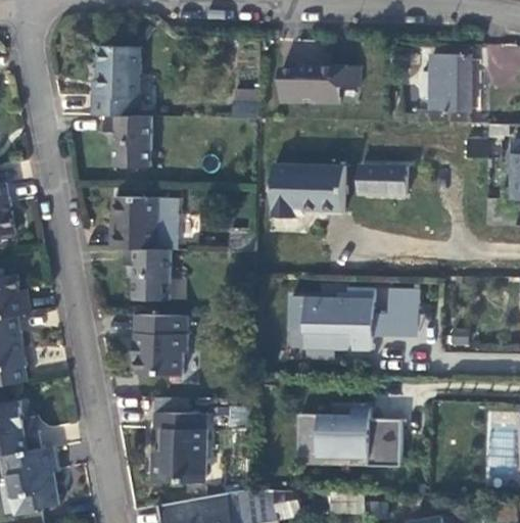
[(91,95),(91,113),(104,114),(137,115),(139,46),(98,45),(97,81),(97,95),(91,95)]
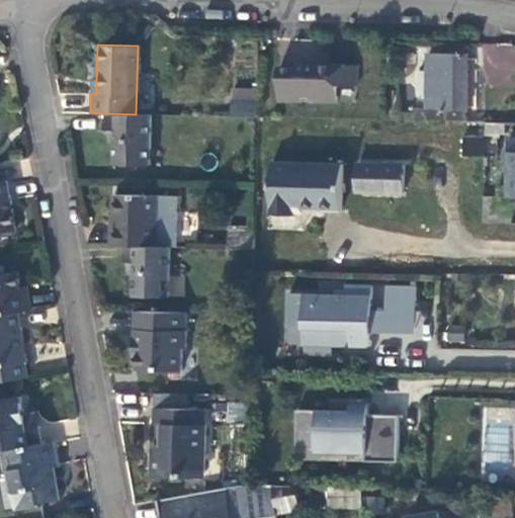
[(412,111),(412,119),(424,119),(464,120),(465,54),(425,54),(425,70),(416,70),(416,94),(424,94),(423,111),(412,111)]
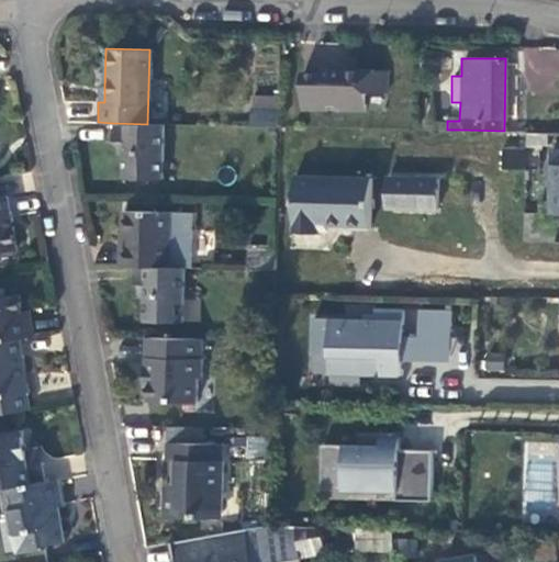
[(300,74),(299,109),(364,110),(364,92),(384,92),(386,71),(321,70),(320,74),(300,74)]
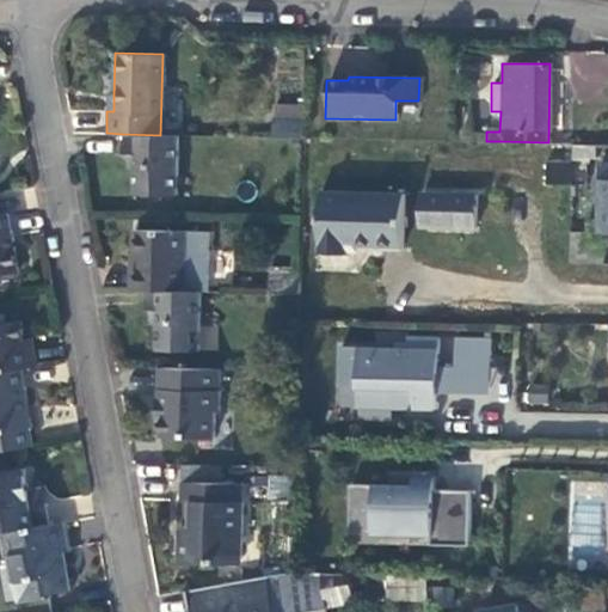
[(271,105),(271,120),(301,120),(302,105),(271,105)]
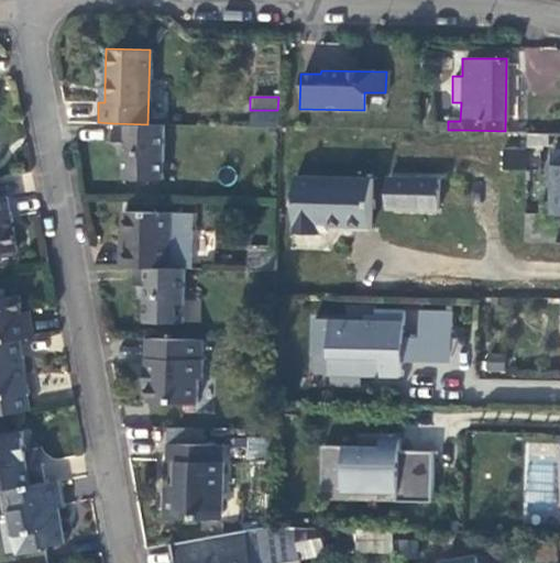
[(250,110),(250,127),(277,127),(277,125),(277,110),(250,110)]
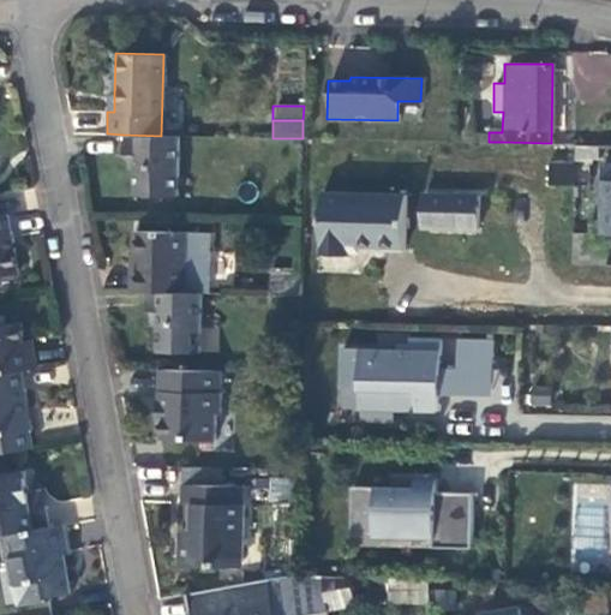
[(161,136),(123,135),(121,154),(126,154),(133,155),(133,168),(133,195),(175,196),(177,136),(161,136)]
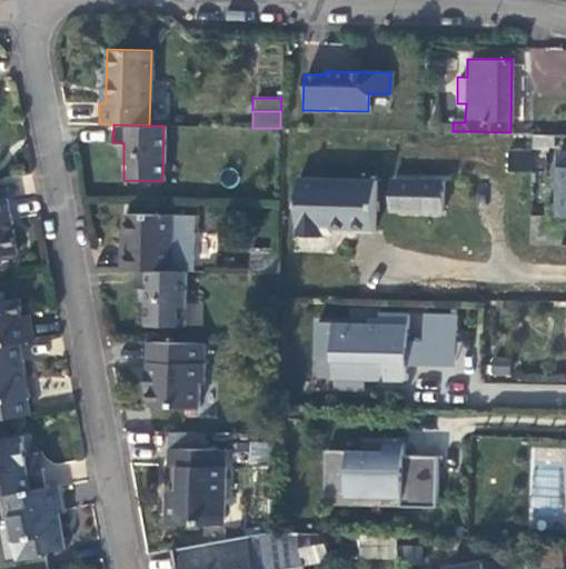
[(530,171),(530,151),(508,150),(507,170),(530,171)]
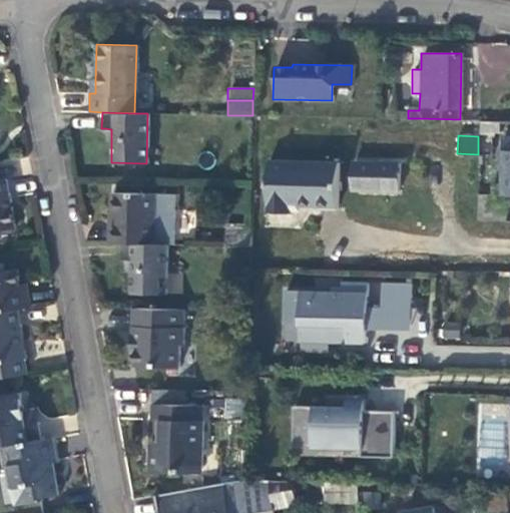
[(487,136),(478,136),(478,154),(487,154),(487,136)]
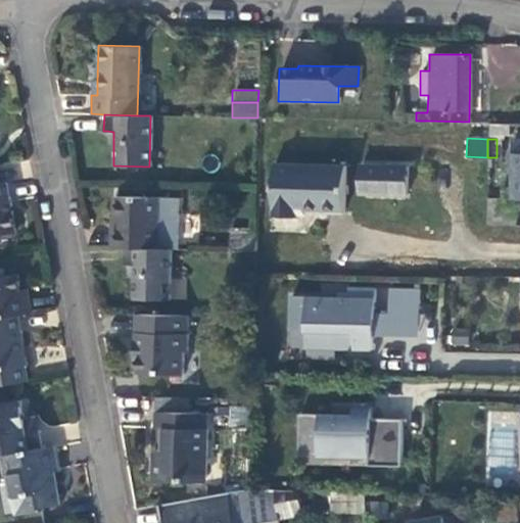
[(519,139),(513,139),(511,197),(519,197),(519,139)]
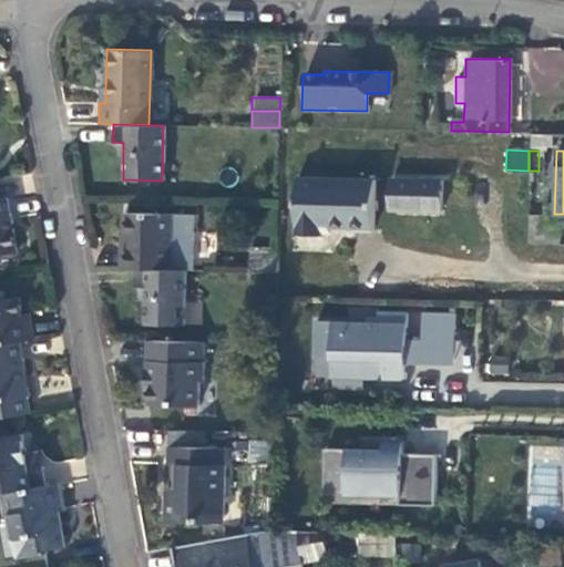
[(371,230),(372,179),(296,177),(294,235),(320,236),(320,229),(371,230)]
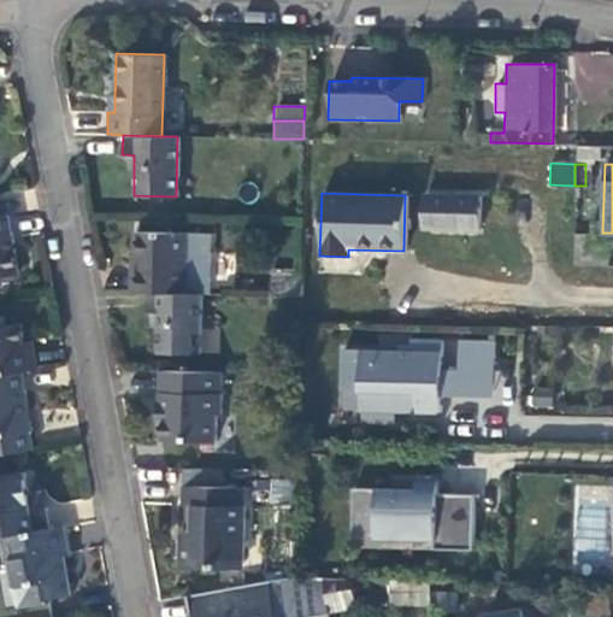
[(478,195),(424,194),(423,228),(477,229),(478,195)]
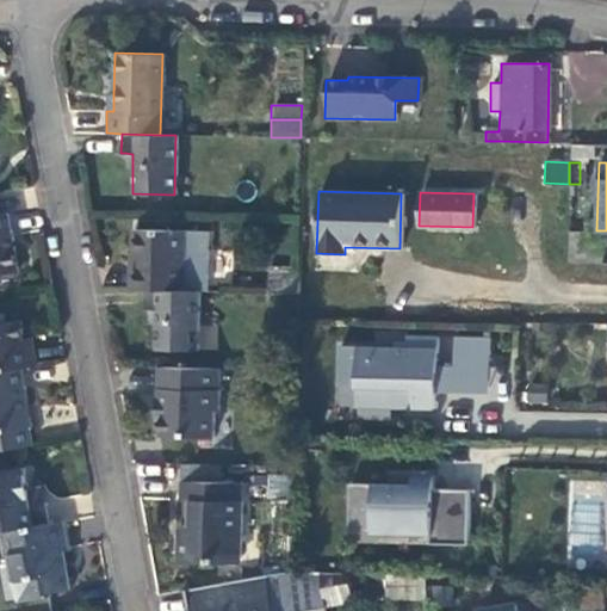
[(0,273),(17,271),(6,213),(0,213),(0,273)]
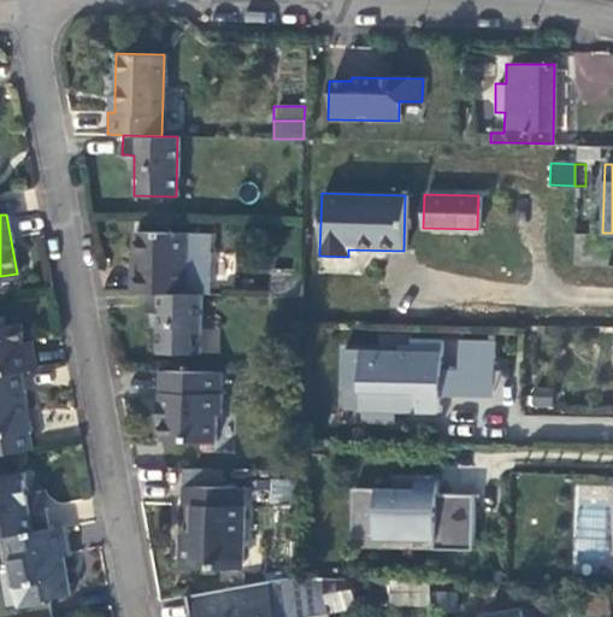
[(130,271),(130,292),(146,292),(199,293),(208,294),(210,234),(134,231),(134,270),(130,271)]
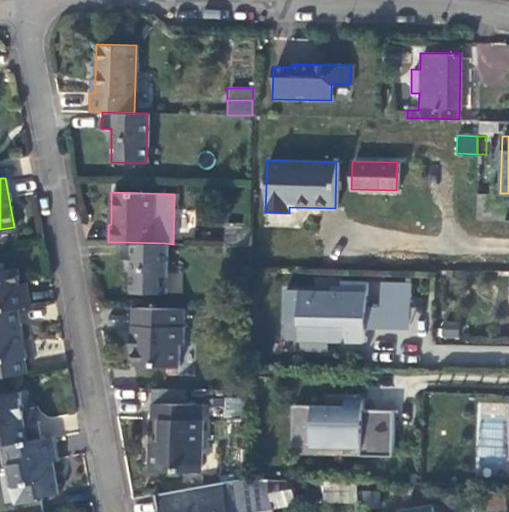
[(223,223),(223,235),(249,236),(250,223),(223,223)]
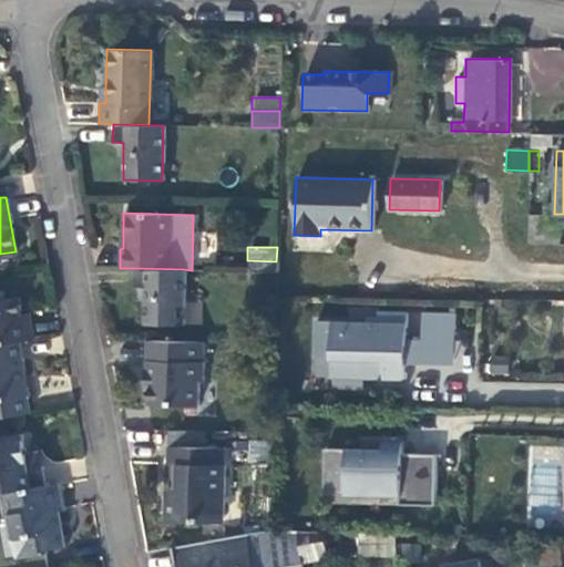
[(247,271),(276,271),(276,261),(247,260),(247,271)]
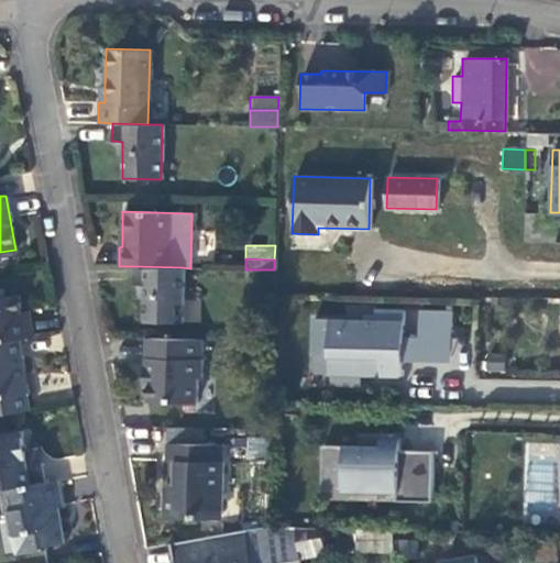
[(182,267),(133,266),(132,285),(136,286),(143,286),(143,298),(143,321),(182,322),(182,267)]
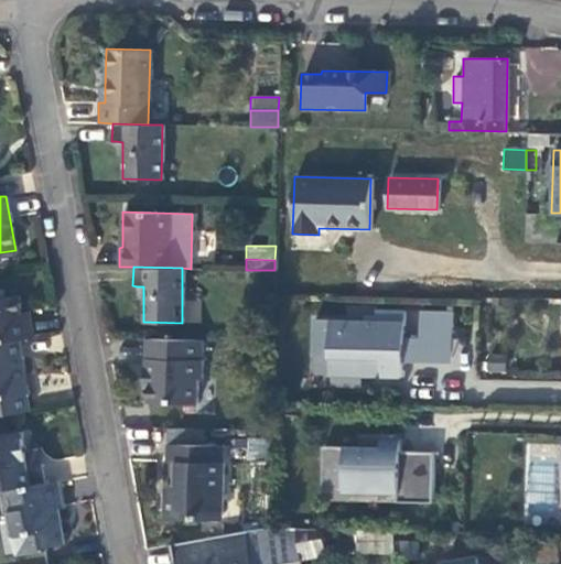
[(0,343),(18,339),(31,337),(28,318),(21,321),(17,295),(0,297),(0,343)]
